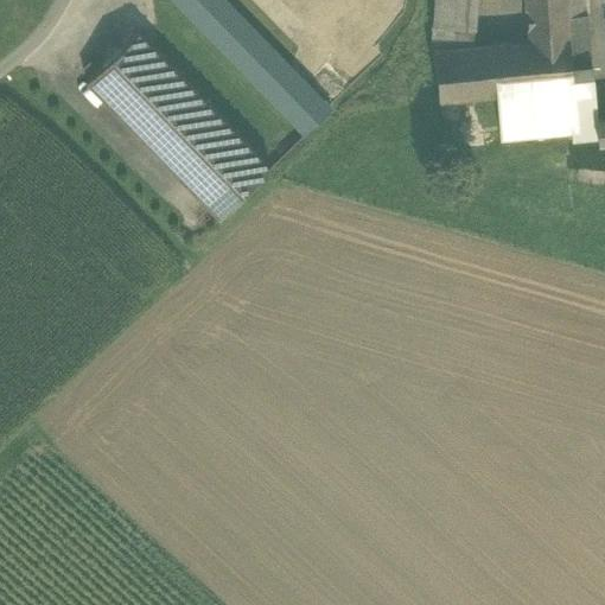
[(310,87),(224,0),(171,0),(306,138),(333,112),(310,87)]
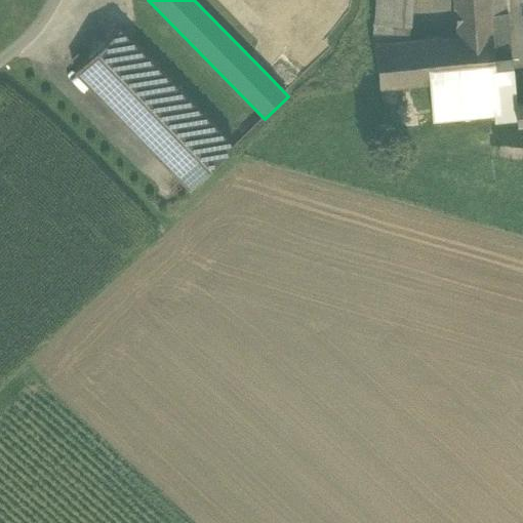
[(376,0),(375,25),(412,27),(413,0),(376,0)]
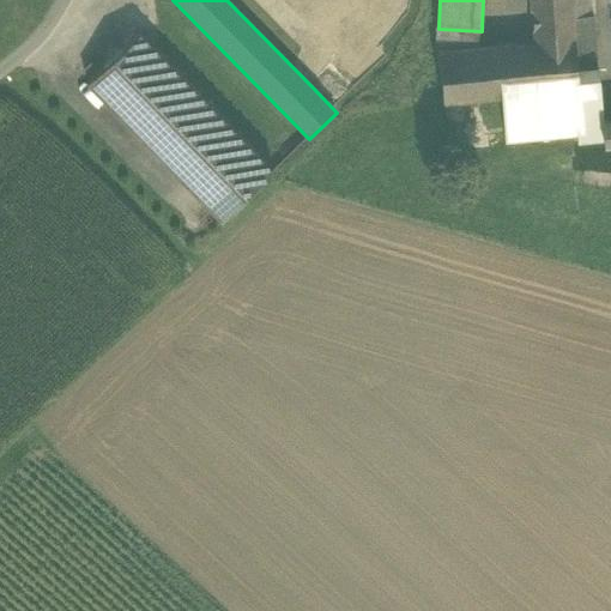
[(576,41),(576,40),(575,18),(573,0),(532,0),(536,44),(576,41)]
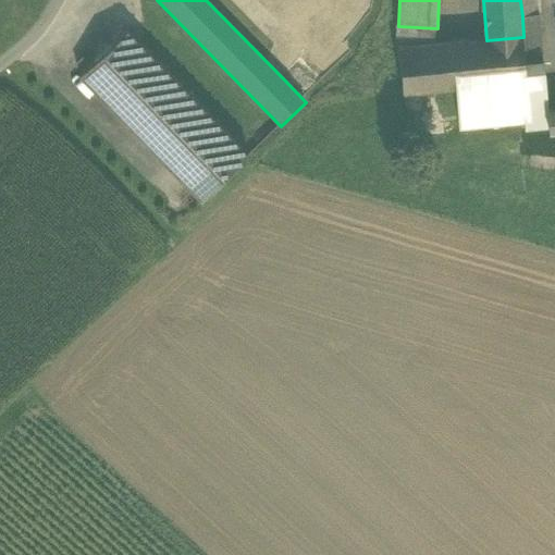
[(520,0),(522,16),(537,15),(535,0),(520,0)]
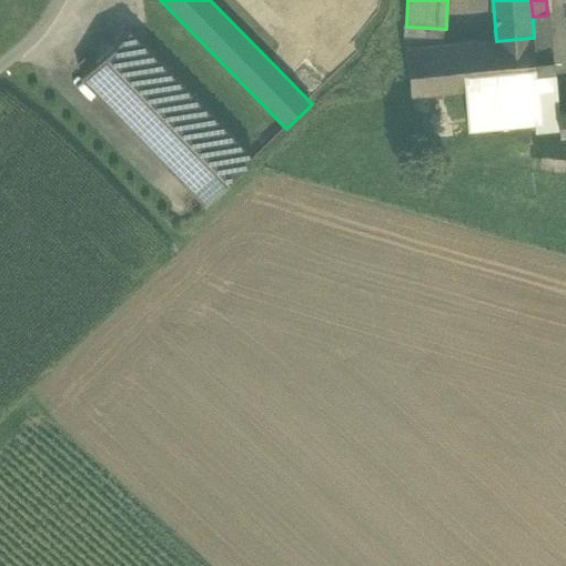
[(547,16),(533,17),(534,37),(549,36),(547,16)]
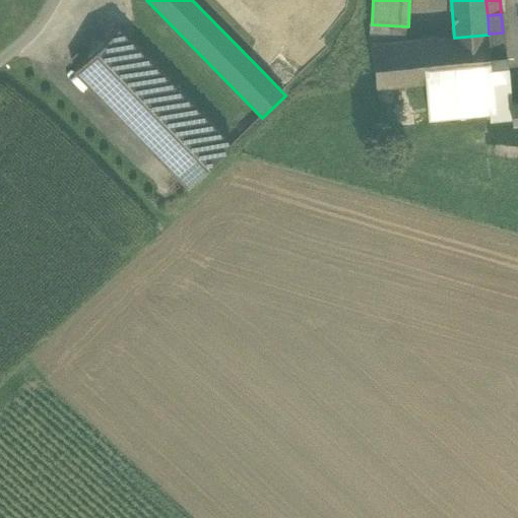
[(407,41),(408,26),(372,24),(372,44),(407,41)]
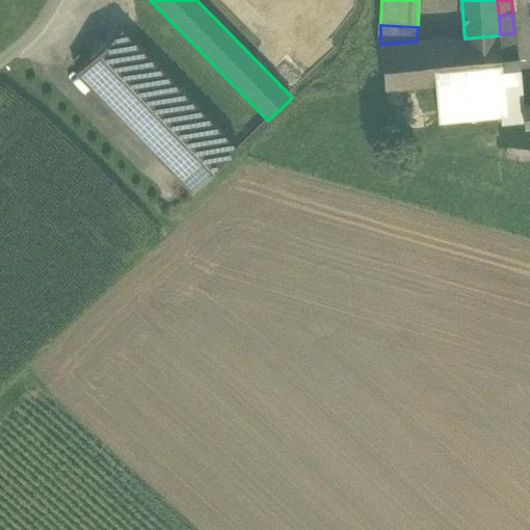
[(77,75),(193,193),(238,150),(123,31),(77,75)]
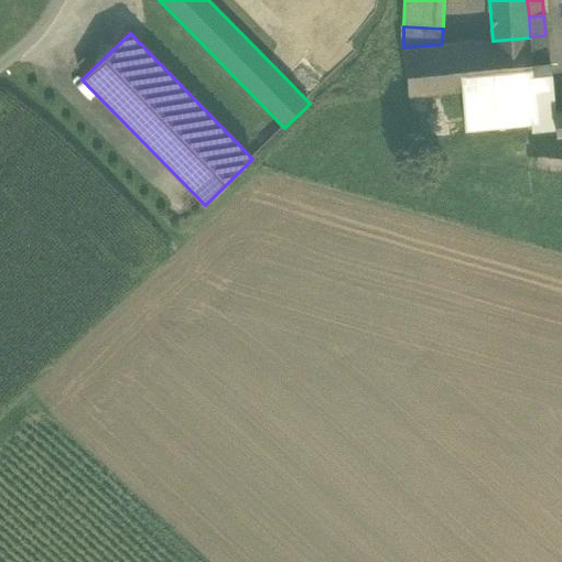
[(548,62),(546,35),(530,36),(530,38),(532,64),(548,62)]
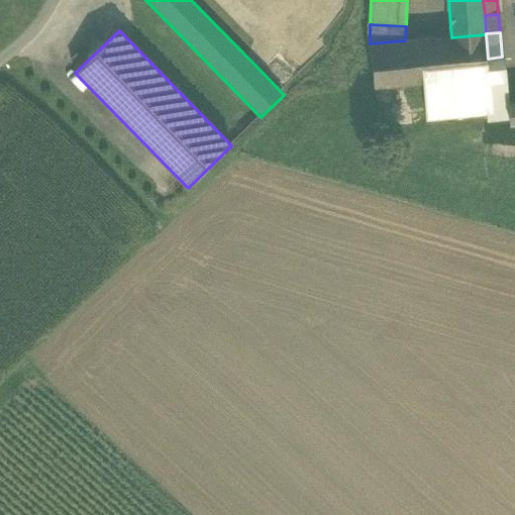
[(488,59),(486,34),(451,37),(405,40),(370,43),(375,89),(424,84),(428,121),(488,115),(489,122),(511,120),(509,104),(510,104),(505,57),(502,57),(488,59)]
